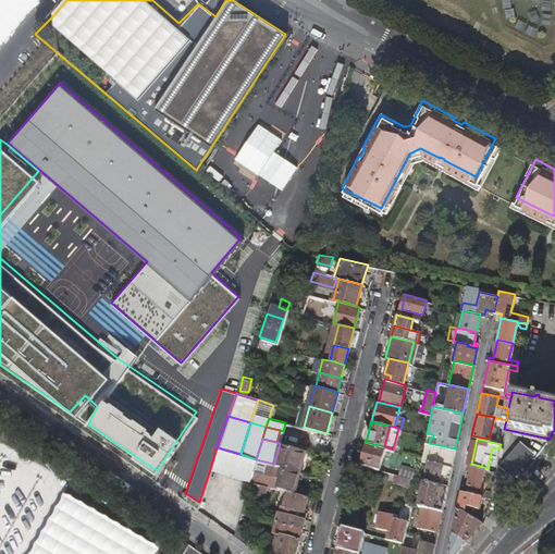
[(534,452),(519,440),(498,465),(513,477),(534,452)]
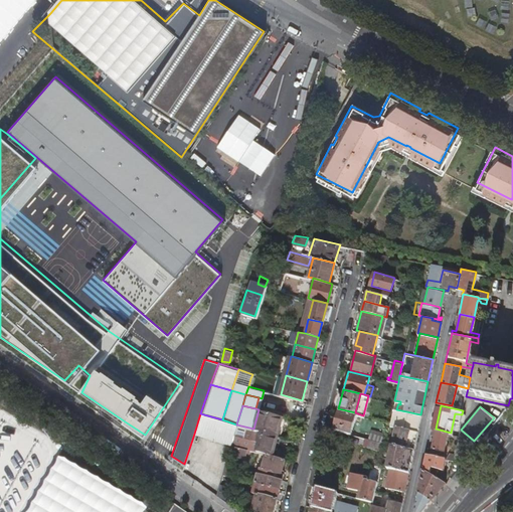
[(408,471),(420,414),(415,413),(406,411),(396,409),(392,407),(389,423),(395,424),(386,466),(388,467),(408,471)]
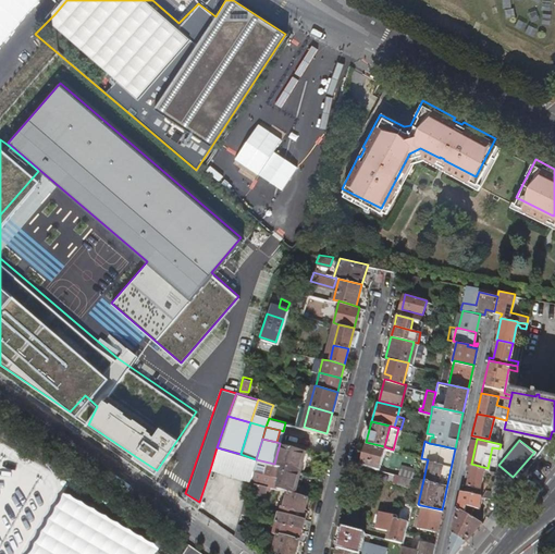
[(384,446),(366,442),(360,463),(379,468),(384,446)]
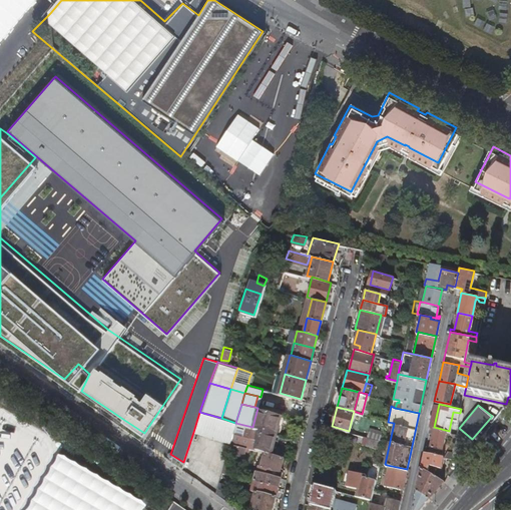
[(276,434),(281,414),(258,408),(252,427),(276,434)]
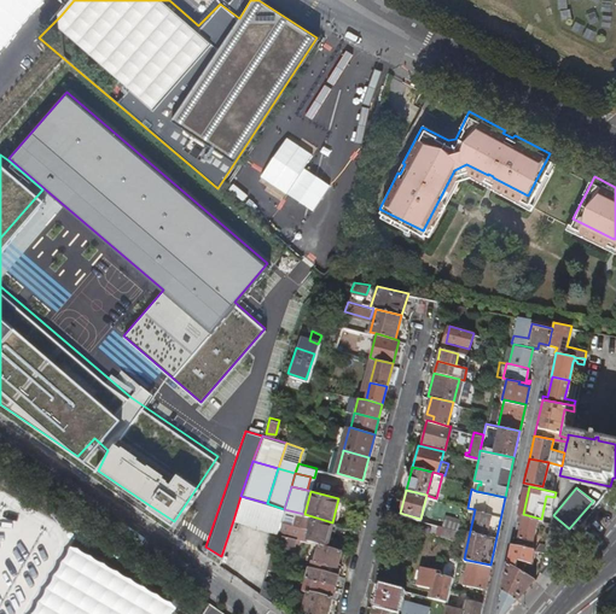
[(240,496),(233,520),(260,527),(267,503),(240,496)]
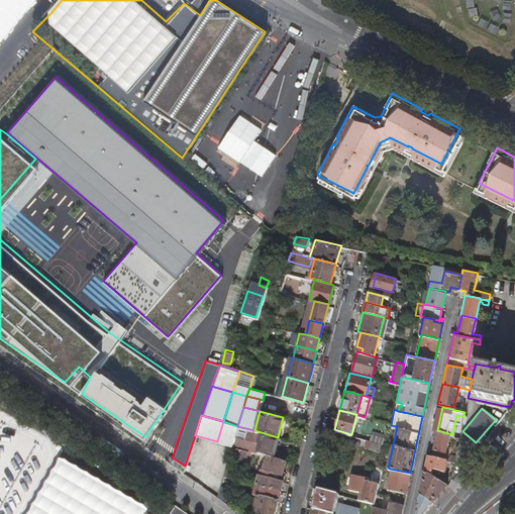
[(223,421),(217,441),(231,445),(237,426),(223,421)]
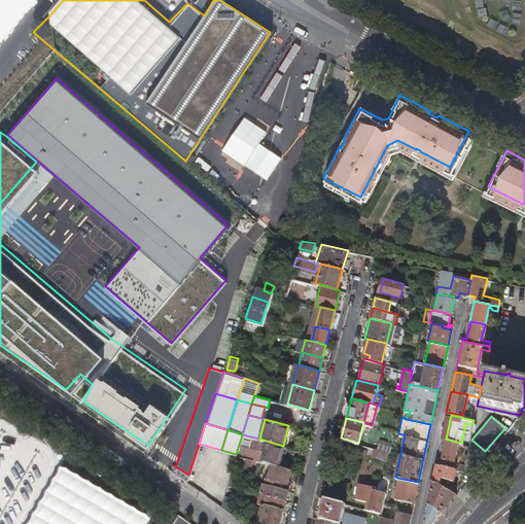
[(242,434),(236,454),(252,458),(255,459),(264,461),(272,463),(278,465),(283,446),(259,439),(242,434)]
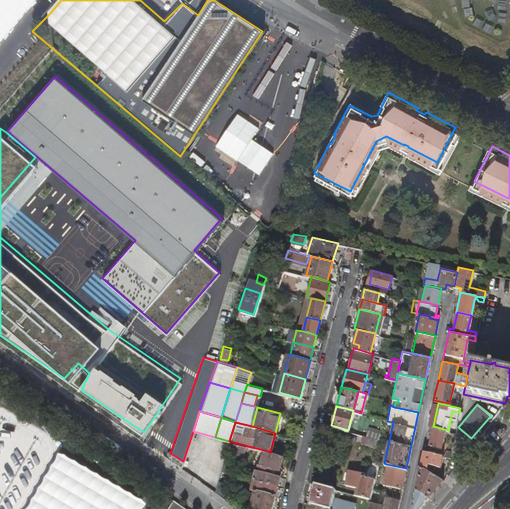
[(433,426),(428,425),(427,431),(431,430),(428,444),(441,447),(444,432),(454,434),(455,431),(448,430),(433,426)]
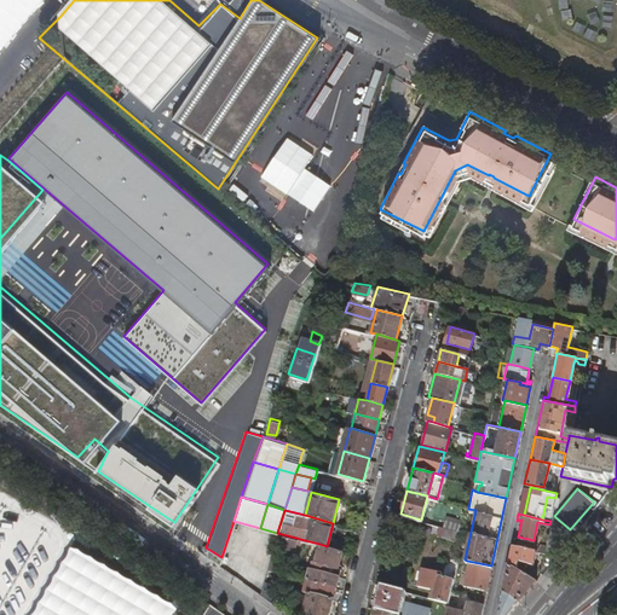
[(457,529),(459,521),(443,517),(440,526),(457,529)]
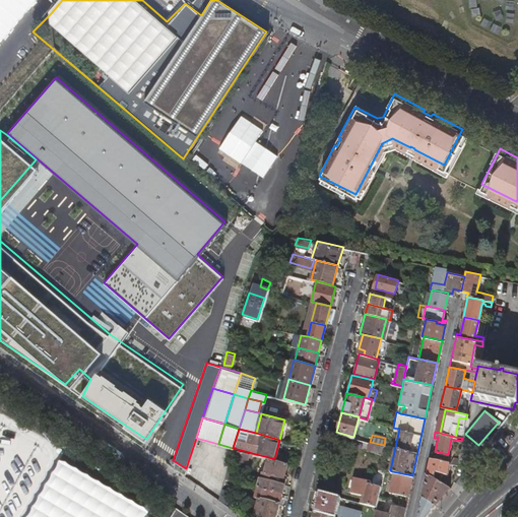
[(382,453),(384,445),(370,442),(369,441),(366,449),(382,453)]
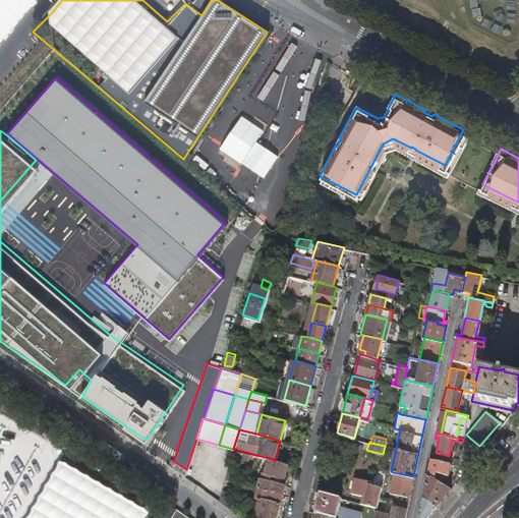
[(249,453),(233,449),(231,458),(247,462),(249,453)]
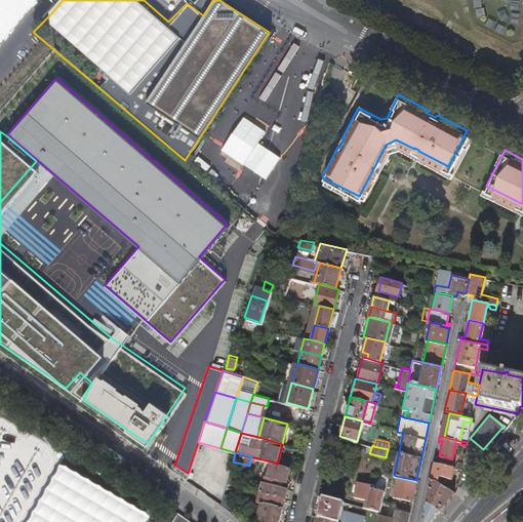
[(263,459),(254,457),(252,465),(262,467),(263,459)]
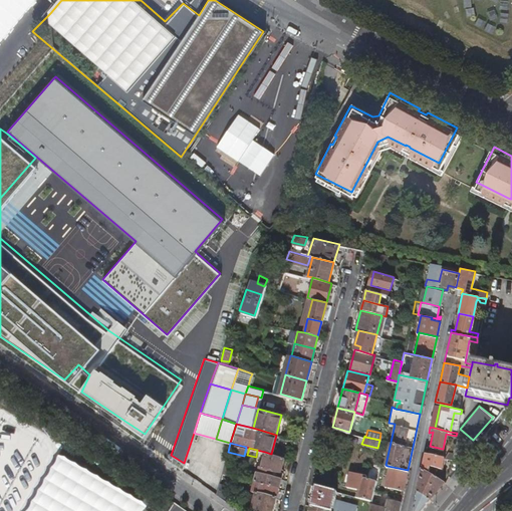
[(134,510),(142,498),(66,452),(29,510),(134,510)]
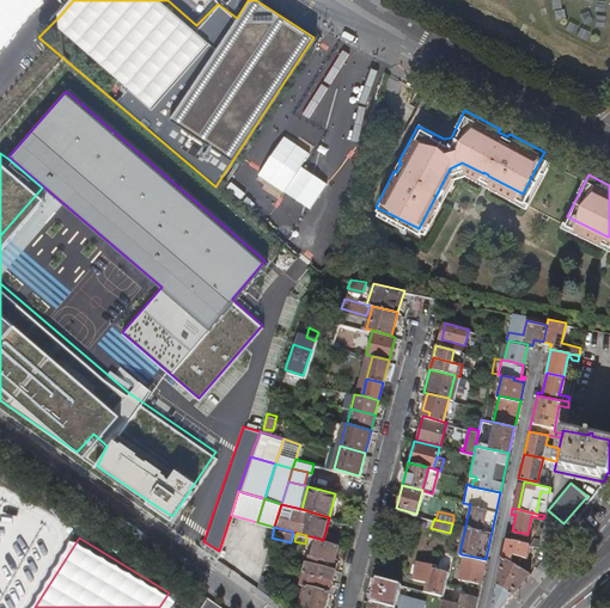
[(337,544),(323,540),(316,538),(311,554),(307,554),(305,560),(310,562),(331,566),(335,567),(337,562),(334,560),(337,544)]
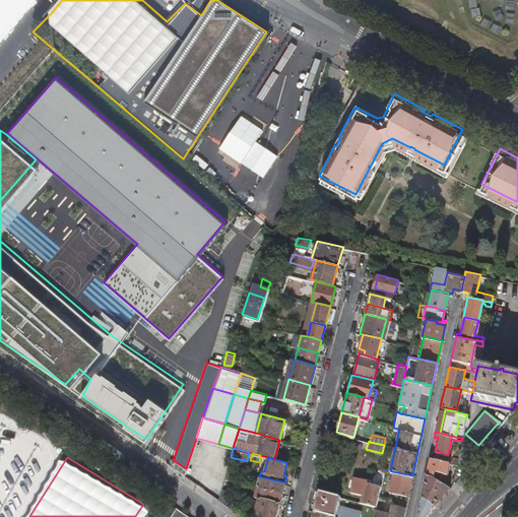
[(449,461),(429,457),(426,473),(433,477),(435,470),(446,473),(449,461)]
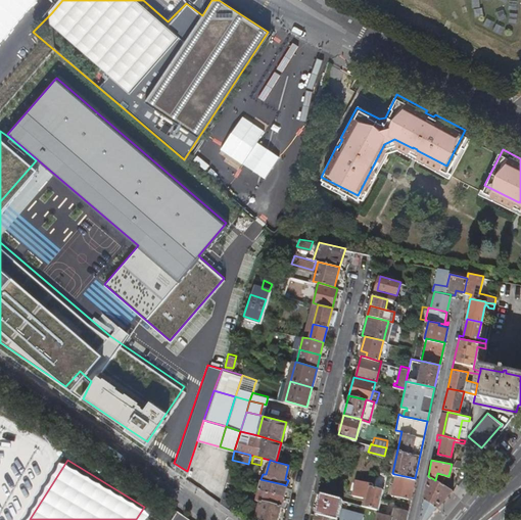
[(229,470),(226,480),(232,482),(235,472),(229,470)]
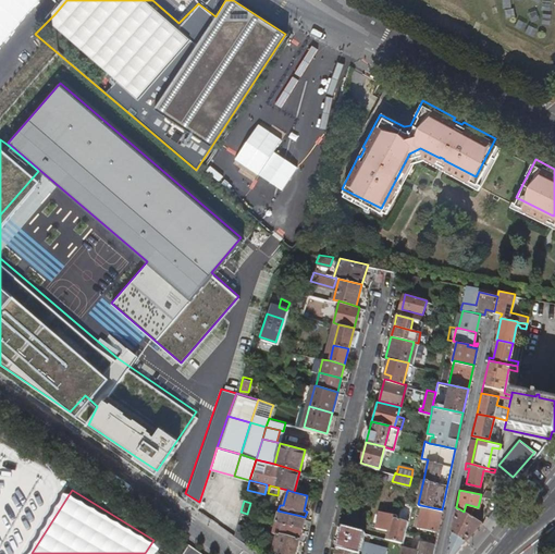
[(442,509),(420,505),(416,526),(436,530),(442,509)]
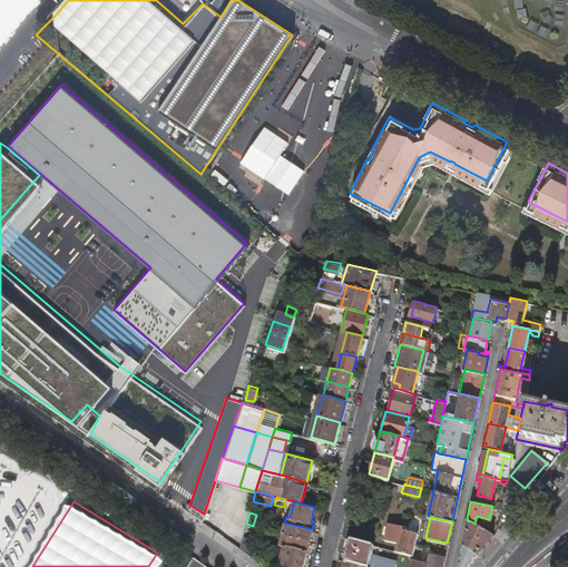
[(475,524),(467,519),(456,566),(464,566),(492,534),(475,524)]
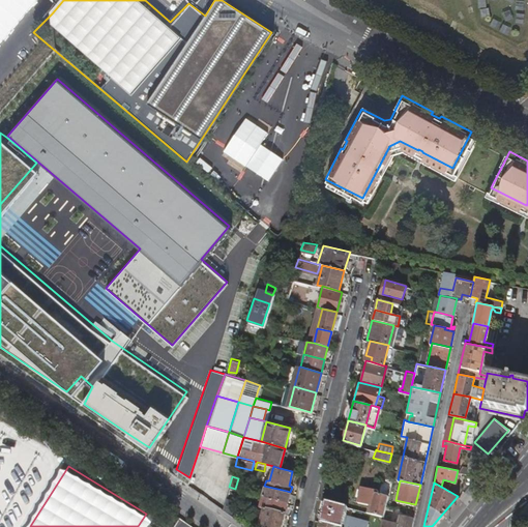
[(264,486),(261,495),(287,502),(290,492),(287,491),(268,487),(264,486)]
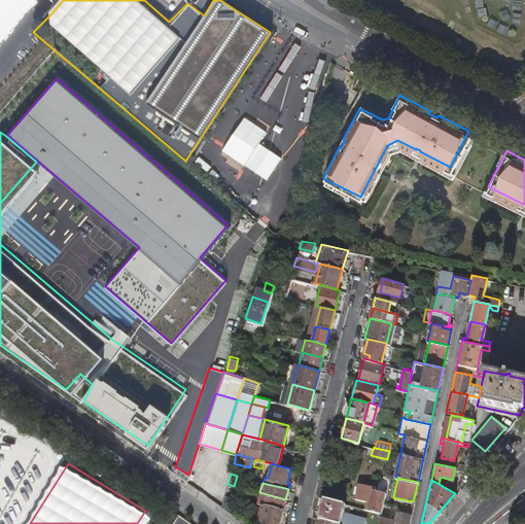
[(375,489),(358,485),(355,497),(366,500),(364,508),(381,512),(382,507),(383,500),(385,492),(375,489)]
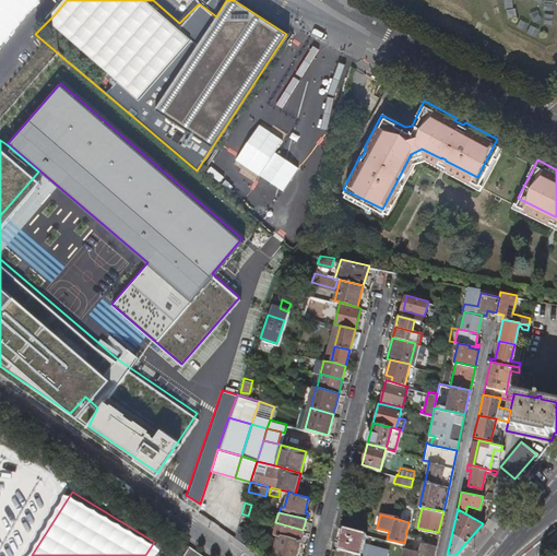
[(303,530),(275,522),(273,533),(277,534),(299,540),(303,530)]
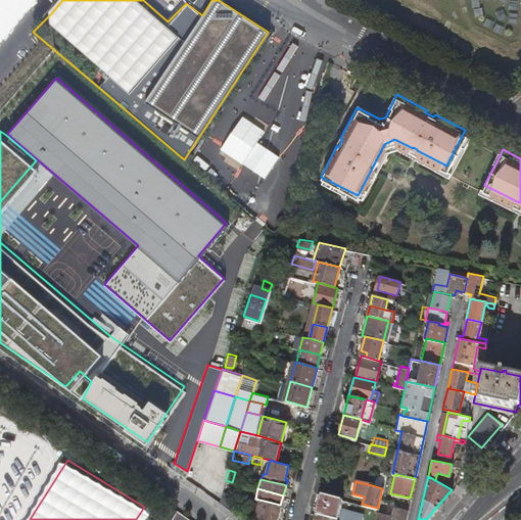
[(223,490),(219,502),(227,507),(232,492),(223,490)]
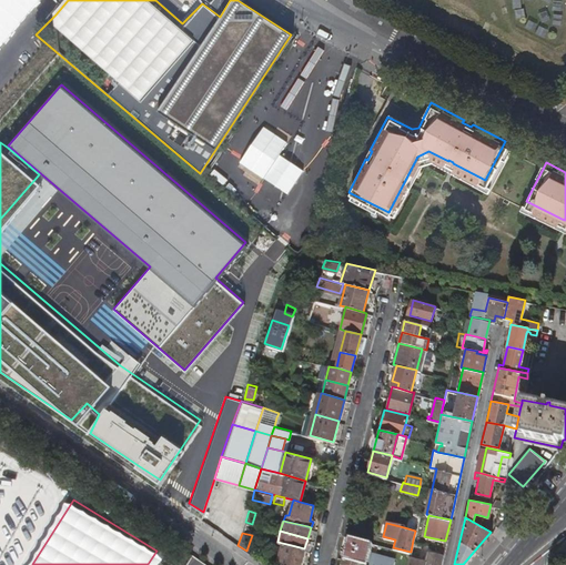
[(372,542),(349,536),(343,557),(362,562),(372,564),(390,564),(391,561),(369,554),(372,542)]
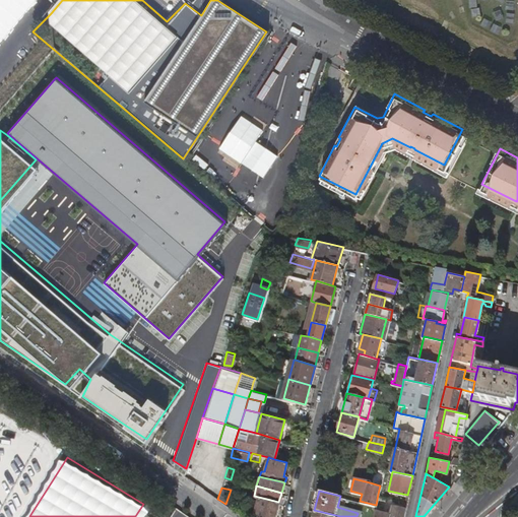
[(258,497),(253,516),(274,516),(278,502),(258,497)]
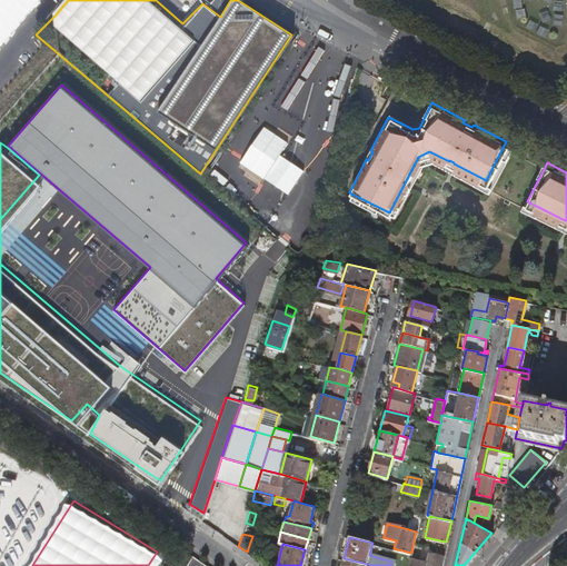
[(424,560),(410,557),(409,564),(408,565),(440,565),(444,553),(439,552),(439,554),(428,552),(427,555),(426,562),(424,560)]
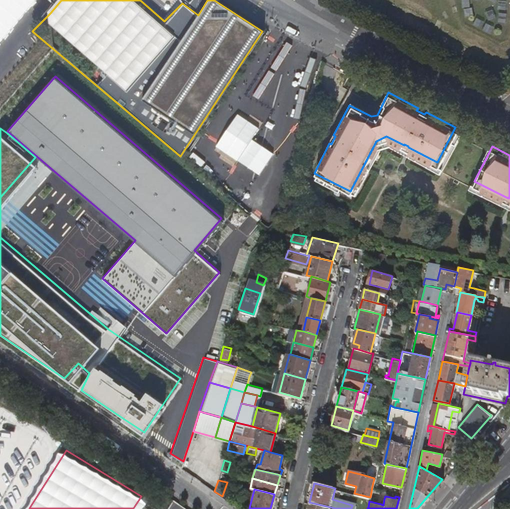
[(183,508),(185,507),(173,498),(165,508),(183,508)]
